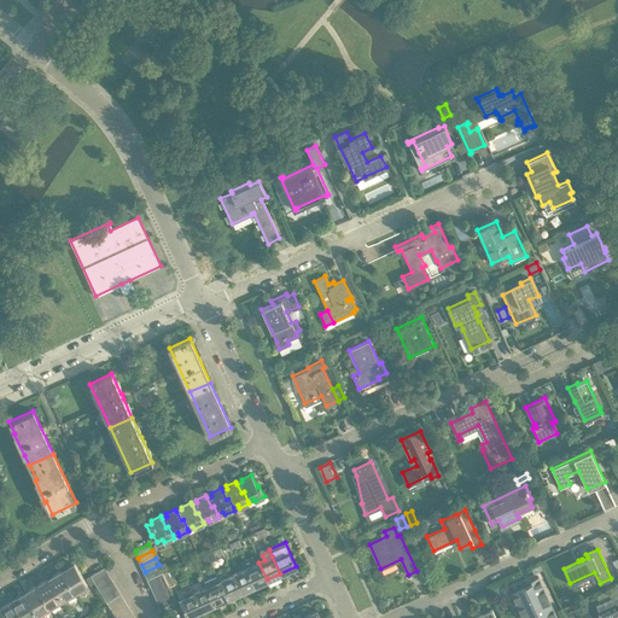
[(74,563),(62,570),(70,586),(69,587),(74,594),(88,586),(74,563)]
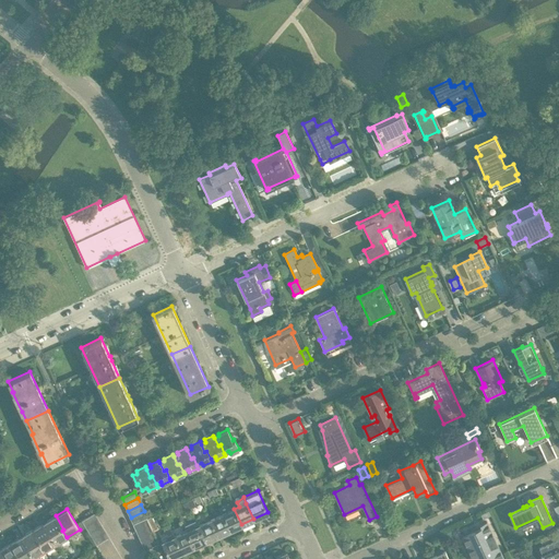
[(234,509),(223,514),(229,530),(241,524),(234,509)]
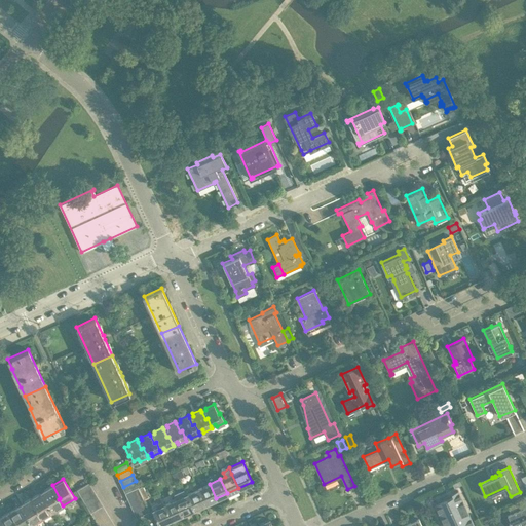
[(136,481),(123,487),(126,493),(139,487),(138,486),(136,481)]
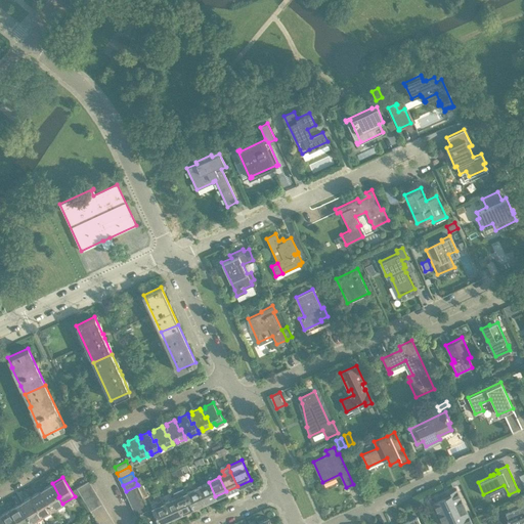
[(88,481),(76,487),(80,493),(91,486),(88,481)]
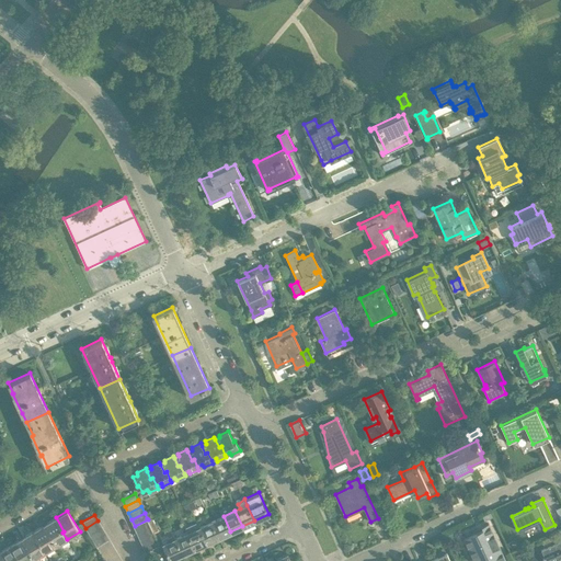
[(224,516),(212,522),(218,537),(230,531),(224,516)]
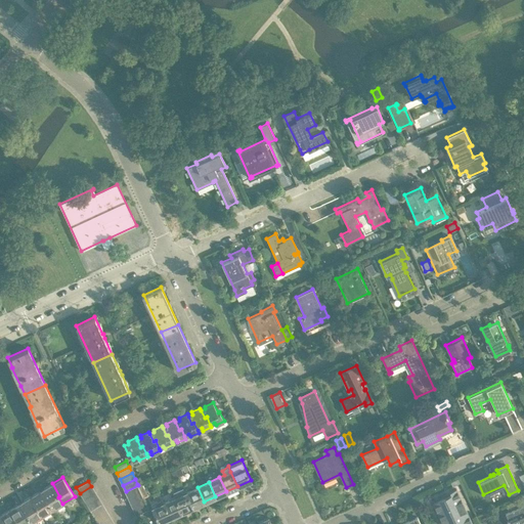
[(52,483),(41,489),(53,509),(62,504),(58,497),(59,496),(52,483)]
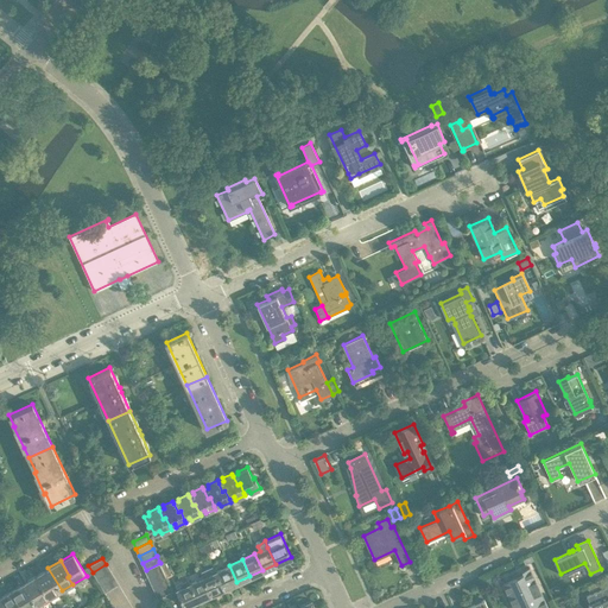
[(171,574),(165,562),(165,561),(160,563),(163,570),(166,576),(171,574)]
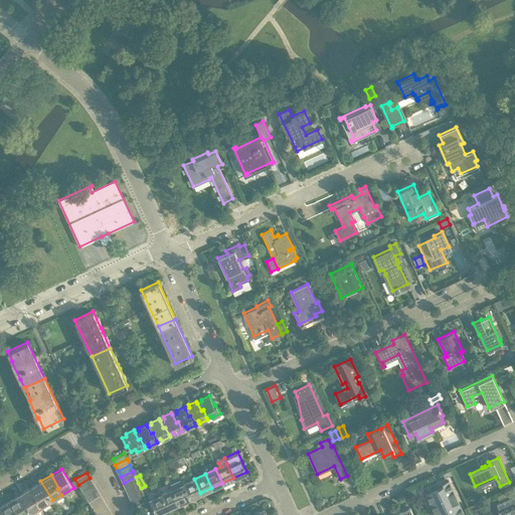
[(136,477),(124,483),(126,488),(138,483),(136,477)]
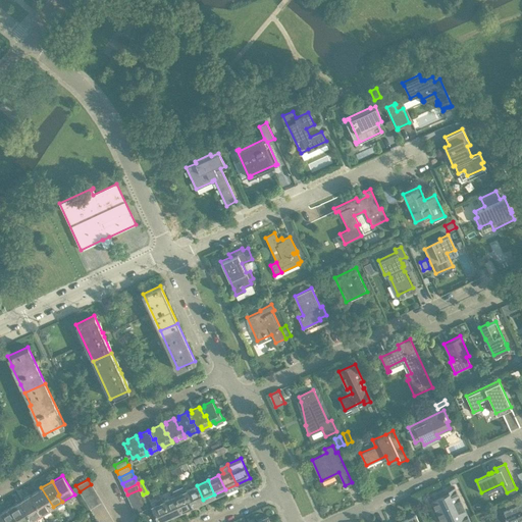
[(91,484),(80,491),(83,497),(94,490),(91,484)]
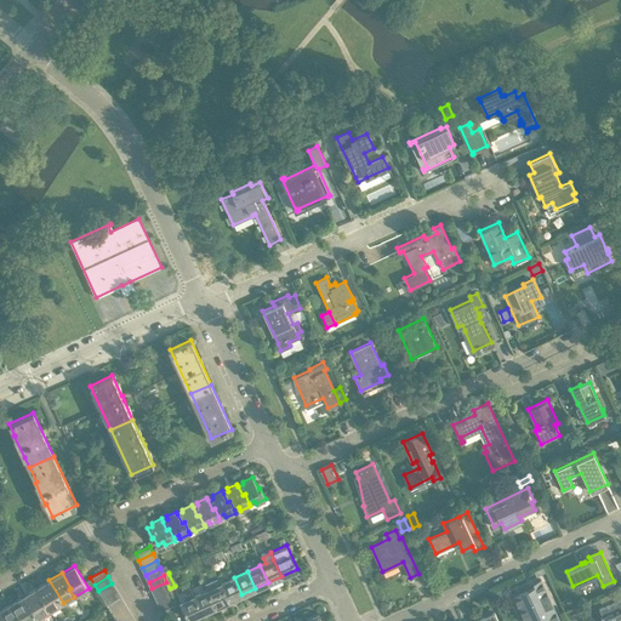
[(234,577),(221,584),(229,600),(241,594),(234,577)]
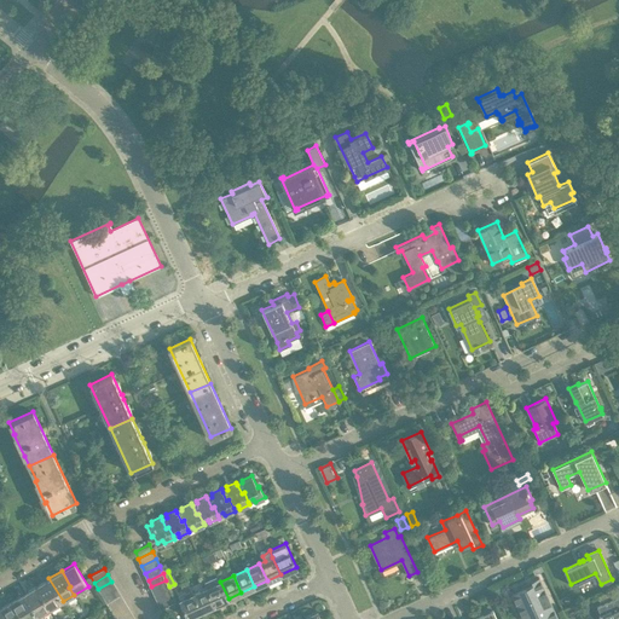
[(229,599),(220,582),(218,577),(204,583),(207,588),(215,605),(229,599)]
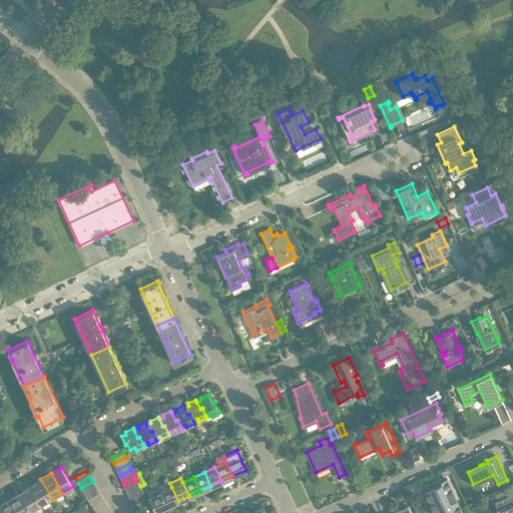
[(458,512),(462,512),(447,478),(441,481),(442,483),(424,492),(433,512),(442,512),(448,510),(449,512),(458,512)]
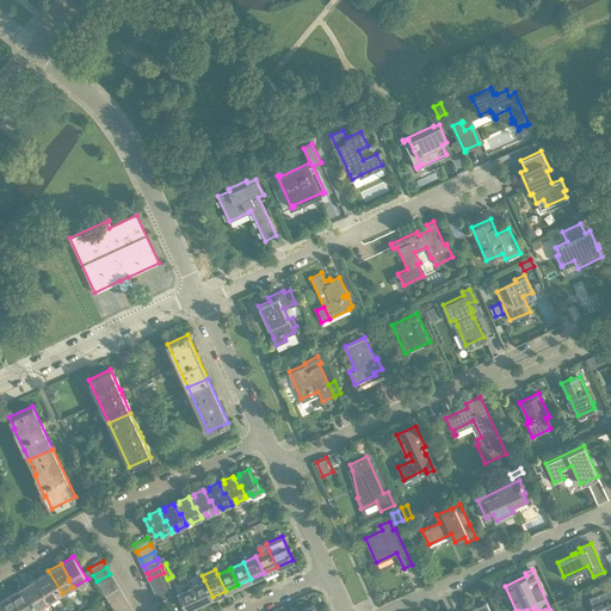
[(48,571),(36,578),(45,593),(44,594),(48,602),(62,593),(48,571)]
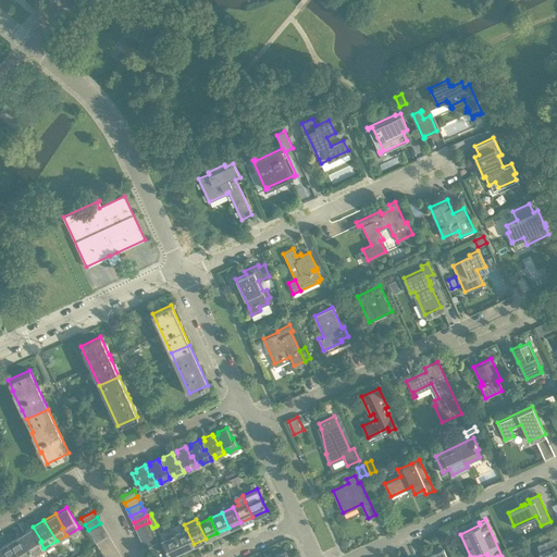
[(149,522),(136,528),(139,534),(152,529),(152,528),(149,522)]
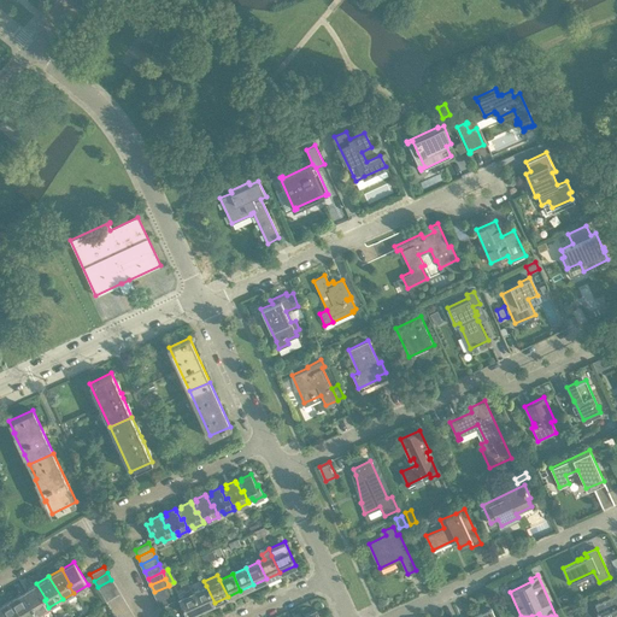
[(111,580),(98,587),(103,594),(116,586),(111,580)]
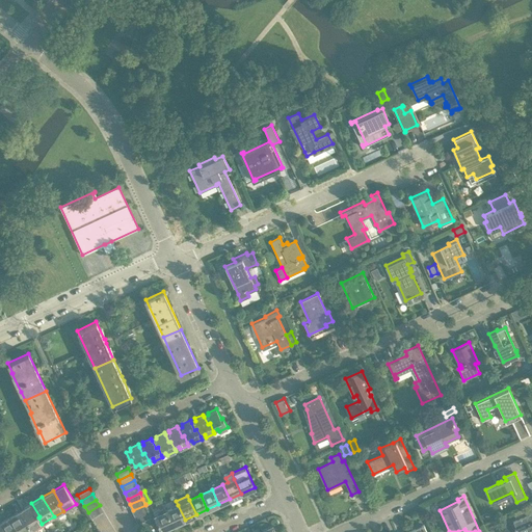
[(31,503),(21,510),(32,530),(42,524),(38,517),(40,516),(31,503)]
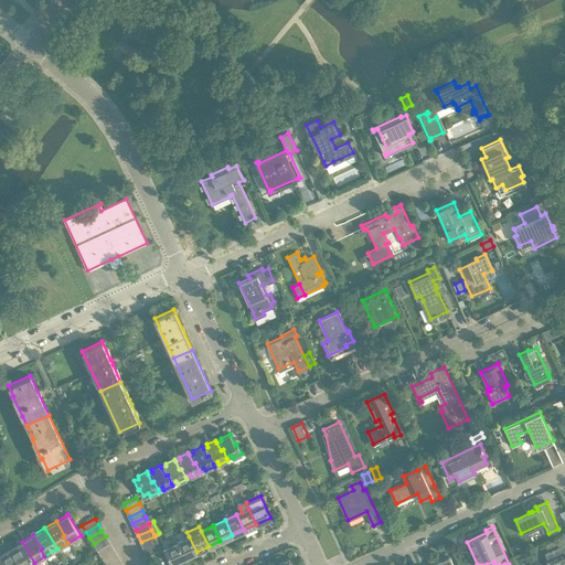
[(106,536),(94,544),(97,551),(97,550),(109,543),(106,536)]
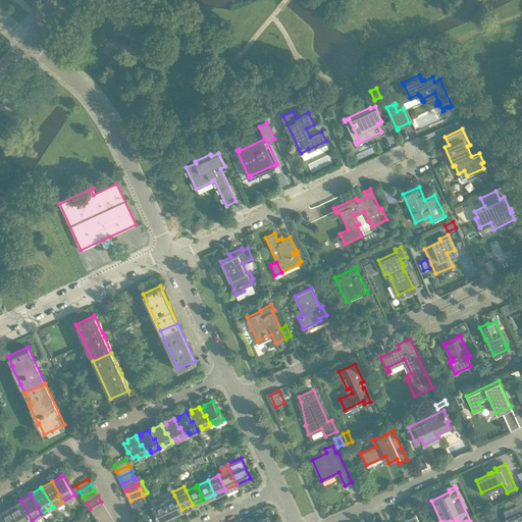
[(143,496),(131,501),(134,507),(145,502),(143,496)]
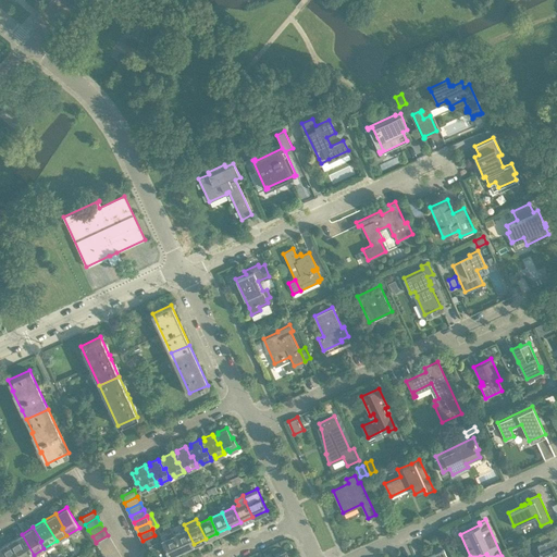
[(186,529),(174,534),(182,549),(194,544),(186,529)]
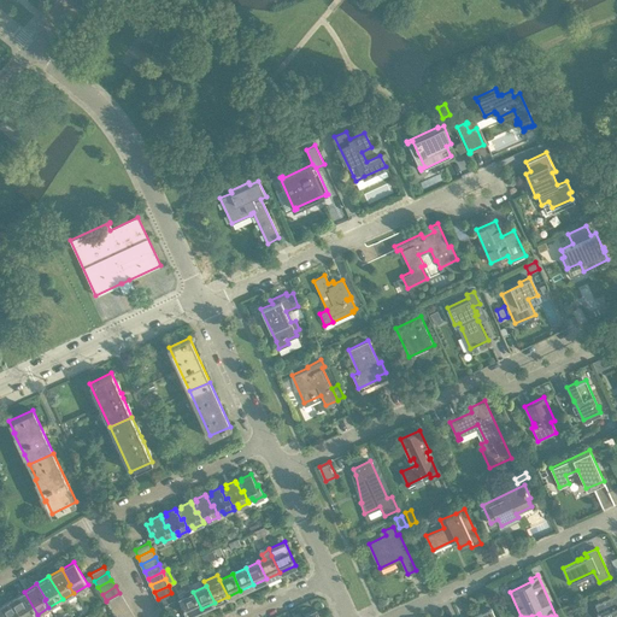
[(177,594),(187,616),(201,609),(193,592),(191,587),(177,594)]
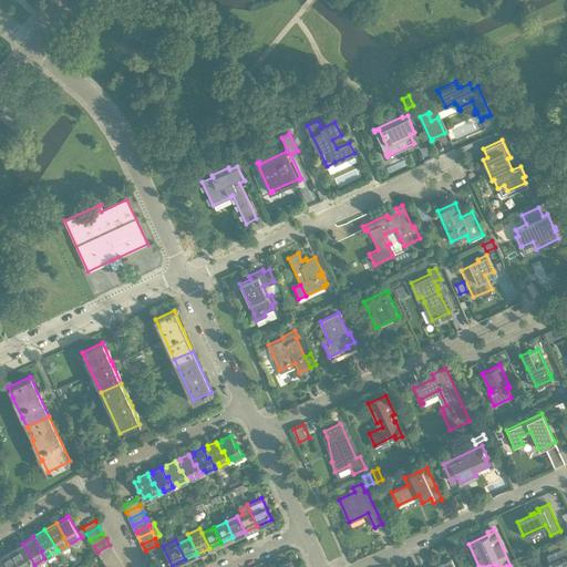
[(22,544),(11,550),(19,565),(20,564),(22,566),(30,566),(34,565),(22,544)]
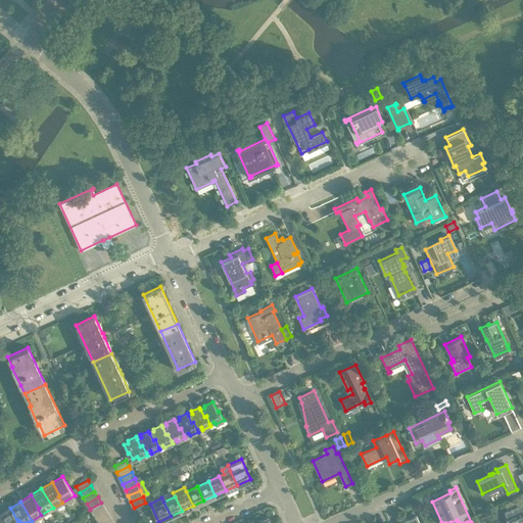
[(101,503),(90,509),(93,515),(105,508),(101,503)]
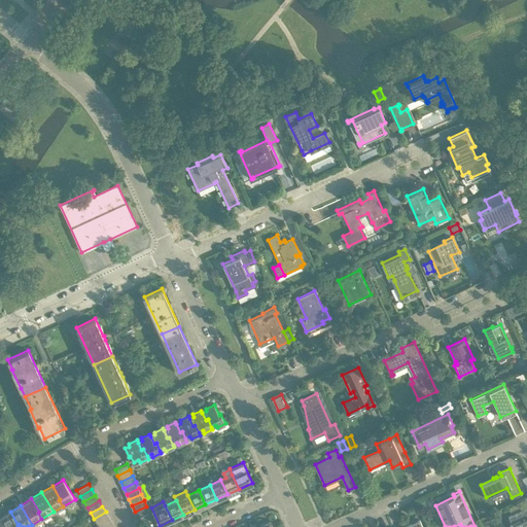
[(146,506),(135,512),(137,518),(149,513),(146,506)]
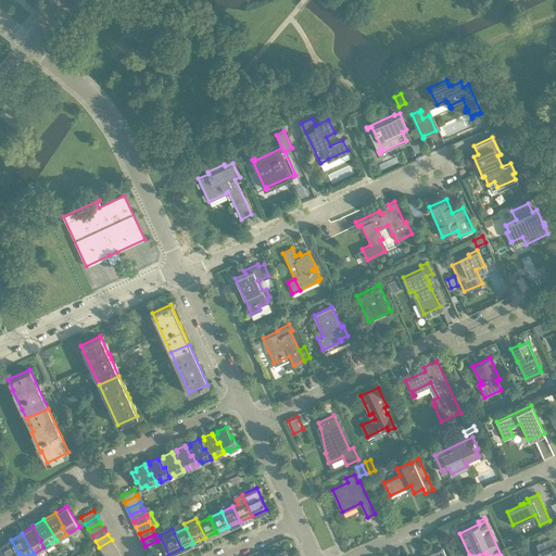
[(555,555),(555,534),(536,544),(540,552),(538,553),(538,554),(532,555),(555,555)]
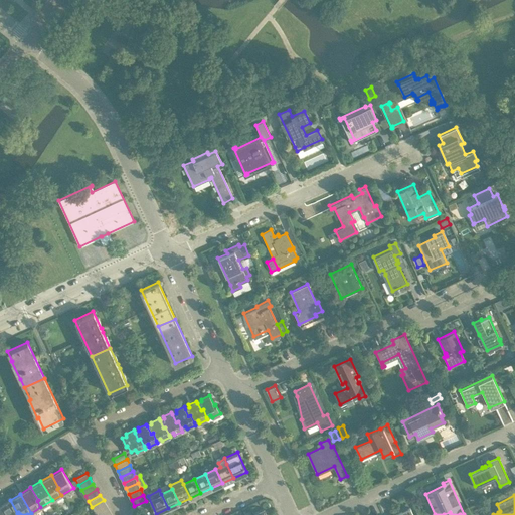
[(10,500),(0,505),(0,508),(4,514),(20,514),(18,512),(17,513),(10,500)]
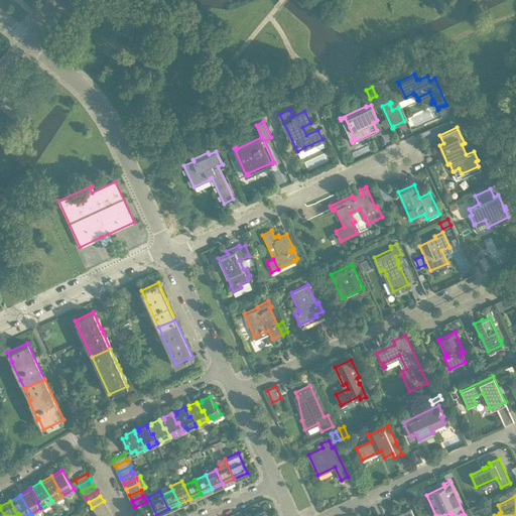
[(104,501),(92,508),(96,513),(107,507),(104,501)]
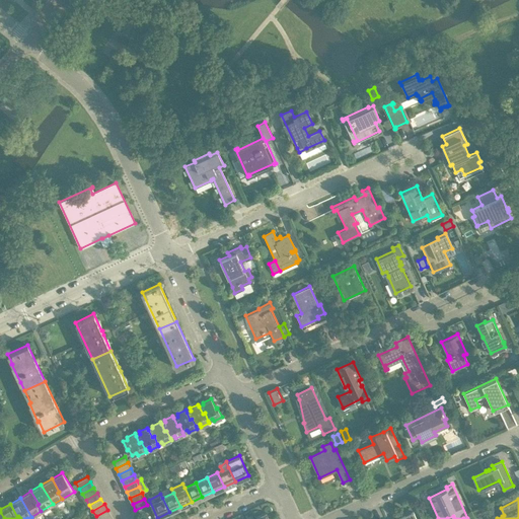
[(107,510),(96,516),(97,518),(104,518),(110,515),(107,510)]
